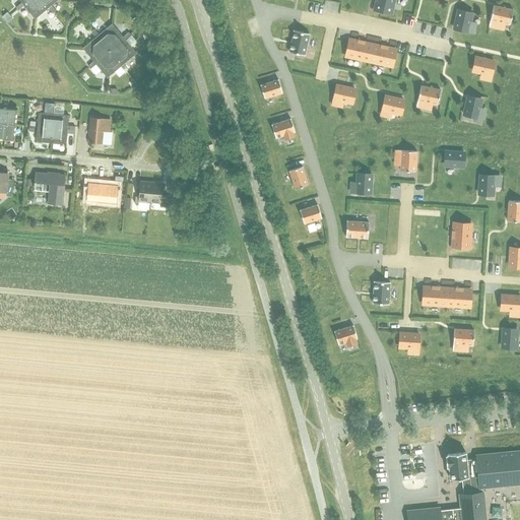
[(26,0),(18,0),(21,3),(15,7),(16,9),(26,0)]
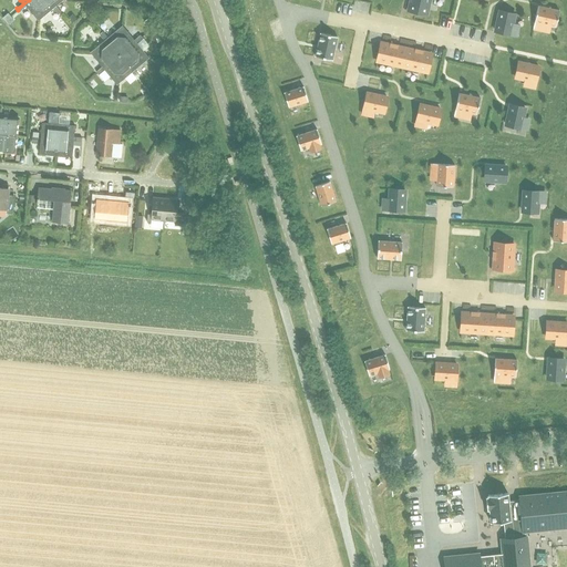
[(39,0),(29,0),(18,10),(20,11),(26,7),(33,16),(38,16),(39,0)]
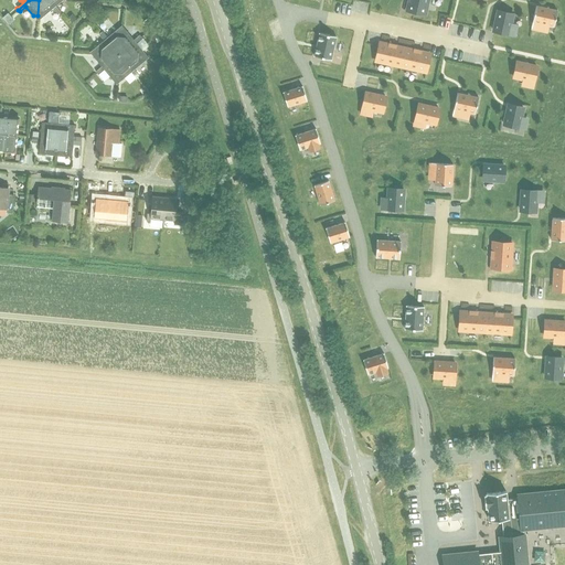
[(48,0),(39,0),(38,16),(43,17),(52,9),(57,14),(59,13),(48,0)]
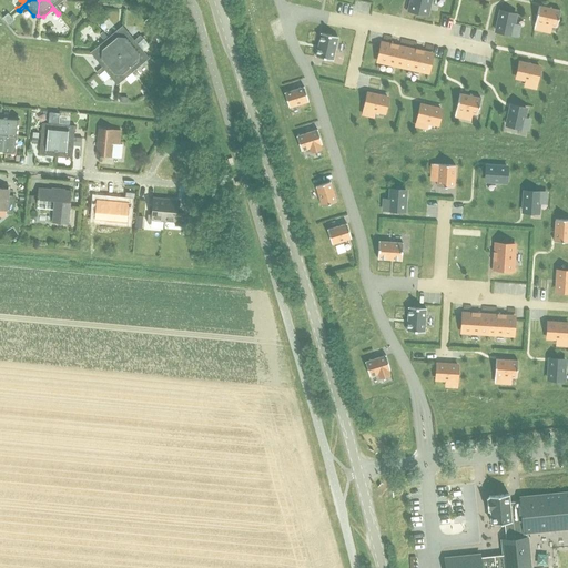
[(62,0),(48,0),(59,13),(61,12),(56,6),(62,0)]
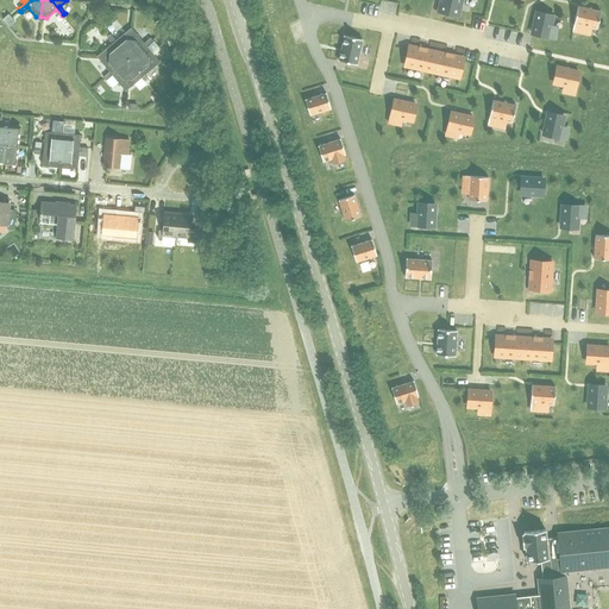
[(458,14),(460,0),(439,0),(438,11),(458,14)]
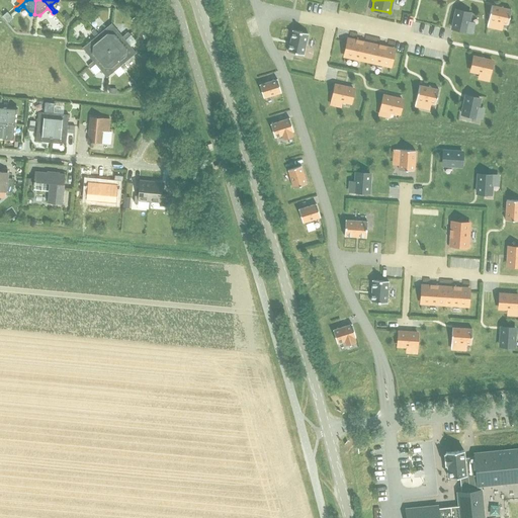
[(507,25),(510,10),(491,6),(487,21),(486,26),(491,27),(492,22),(507,25)]
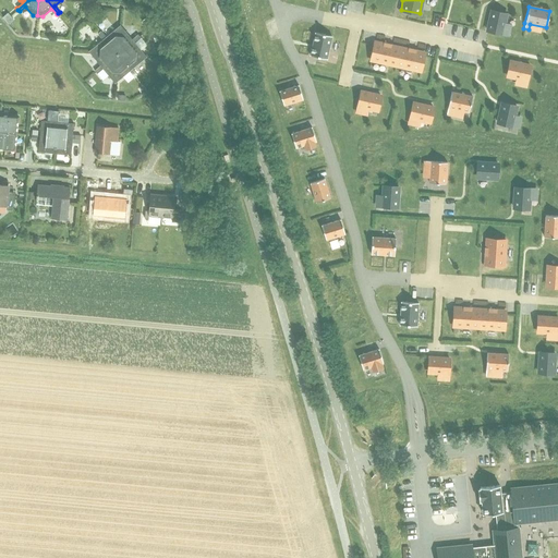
[(501,34),(506,14),(492,11),(486,31),(501,34)]
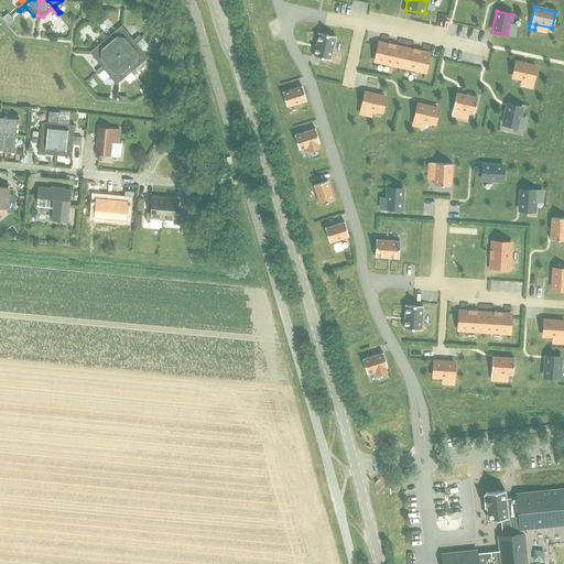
[(119,55),(121,30),(116,30),(107,38),(101,31),(100,33),(119,55)]
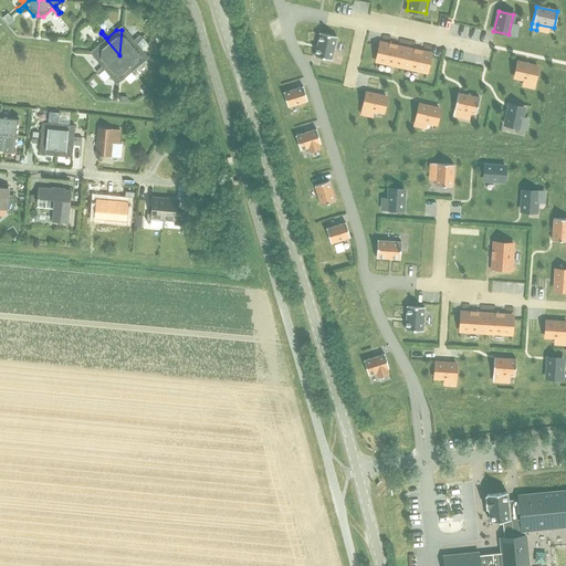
[(122,30),(119,55),(142,37),(139,34),(134,40),(126,31),(122,30)]
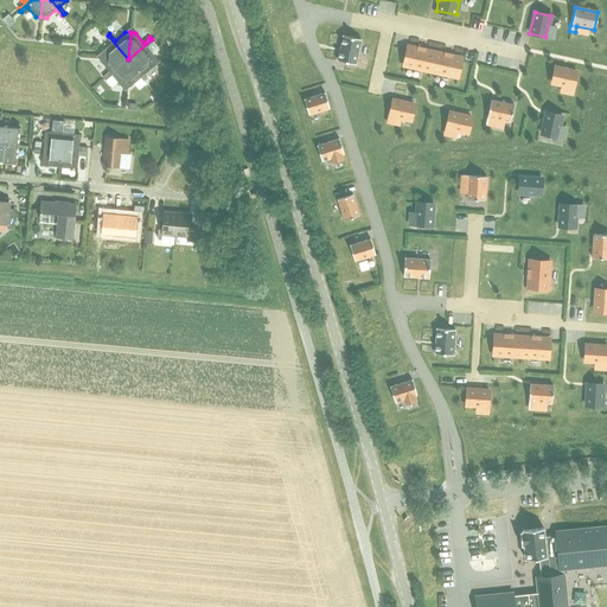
[(102,51),(101,57),(128,59),(108,36),(106,37),(112,43),(102,51)]
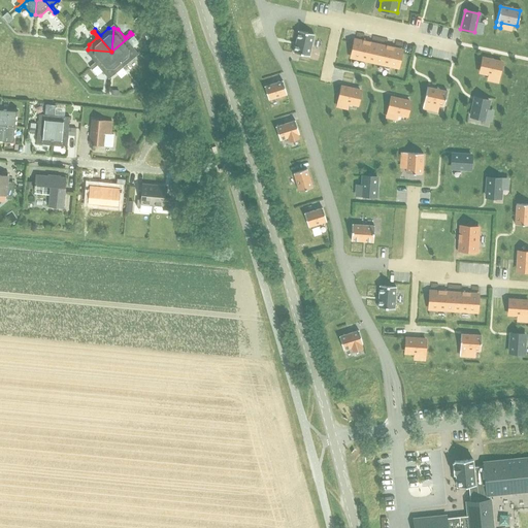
[(308,56),(312,34),(297,31),(293,53),(308,56)]
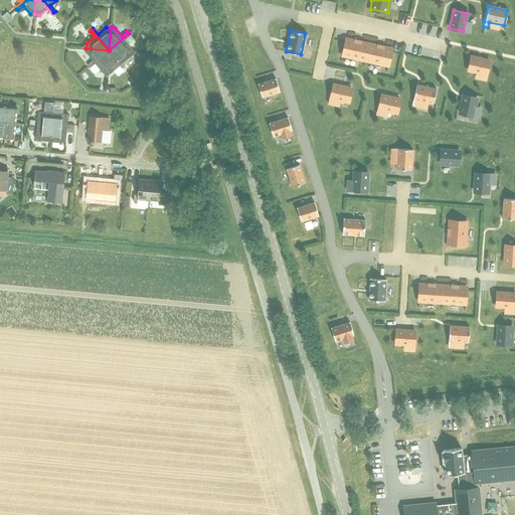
[(130,35),(129,33),(109,50),(131,52),(131,47),(124,39),(130,35)]
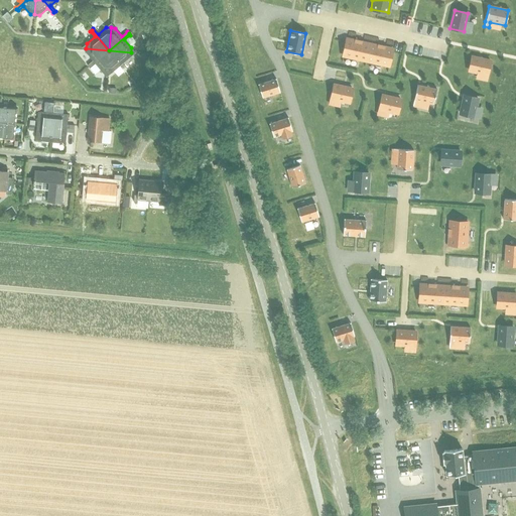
[(365,61),(369,43),(347,39),(343,56),(365,61)]
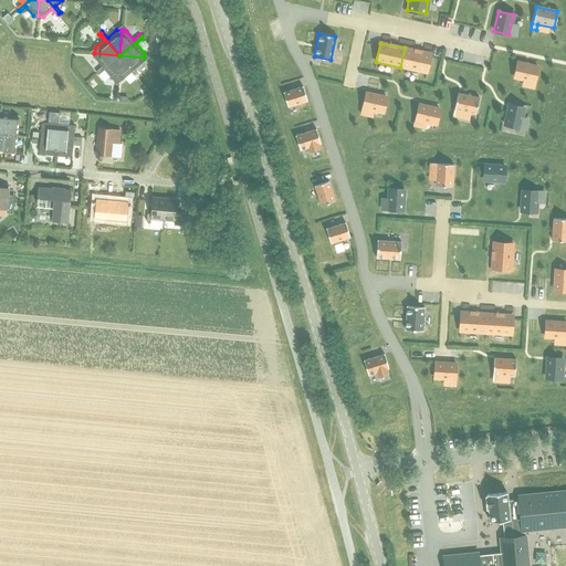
[(426,73),(430,53),(405,48),(400,67),(426,73)]
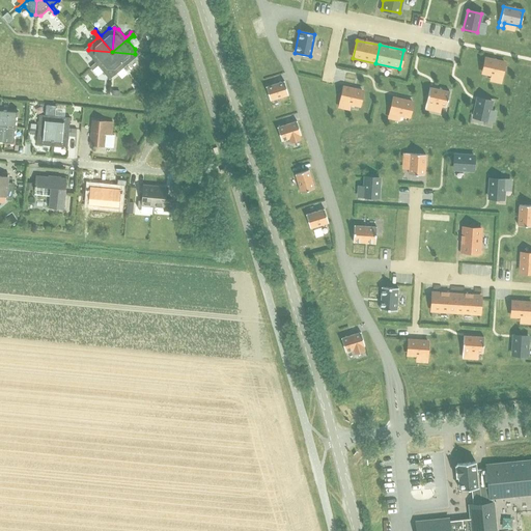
[(112,52),(88,50),(88,54),(95,62),(89,67),(90,68),(112,52)]
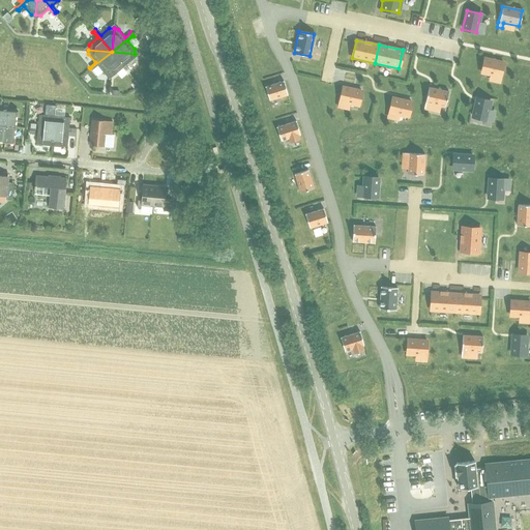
[(112,52),(90,68),(92,70),(97,65),(105,75),(109,75),(112,52)]
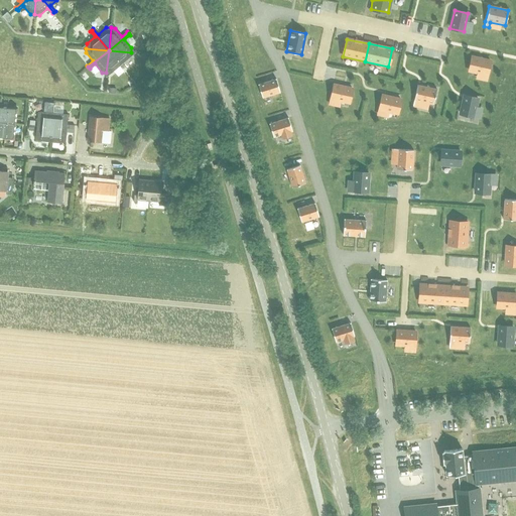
[(125,71),(109,50),(106,73),(111,73),(119,66),(124,72),(125,71)]
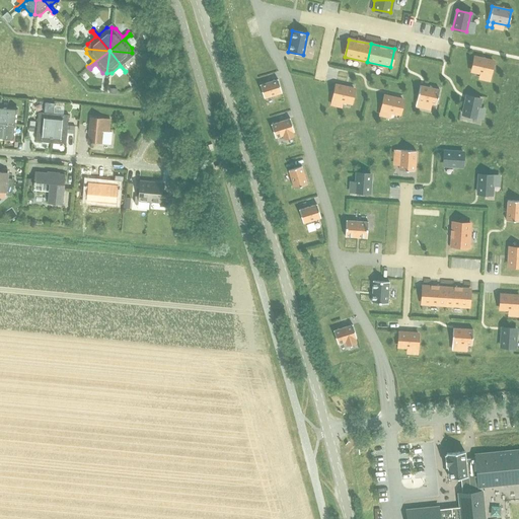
[(132,53),(109,51),(126,71),(128,69),(123,64),(131,57),(132,53)]
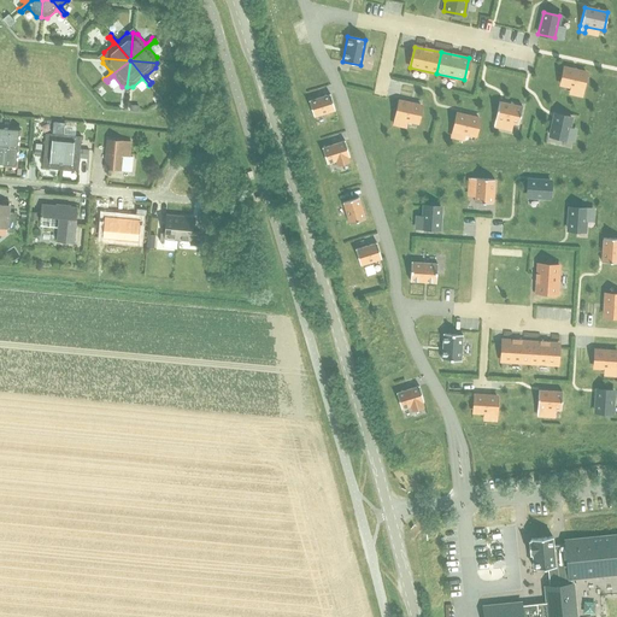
[(582,89),(586,74),(564,69),(560,84),(582,89)]
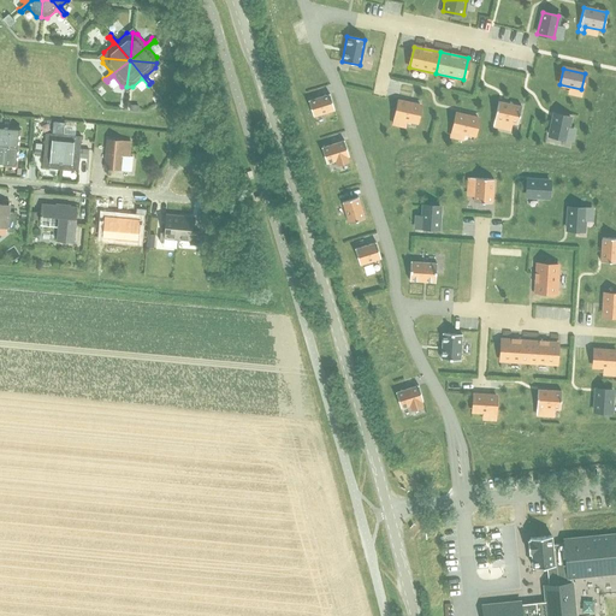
[(335,110),(330,94),(308,101),(313,117),(335,110)]
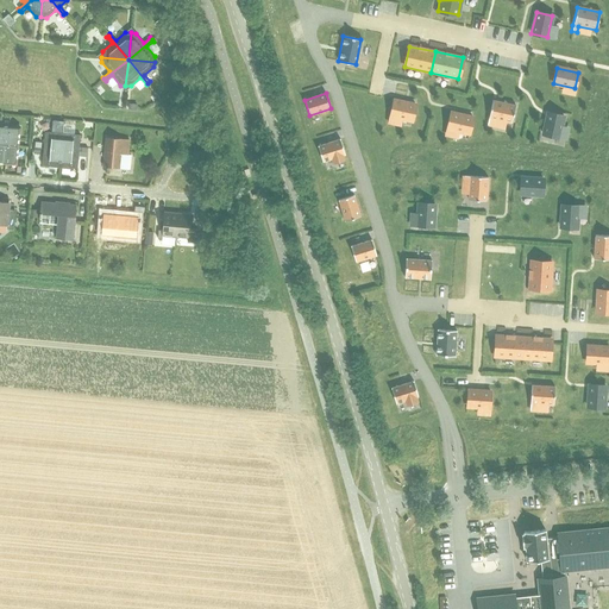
[(412,121),(415,105),(394,100),(390,117),(412,121)]
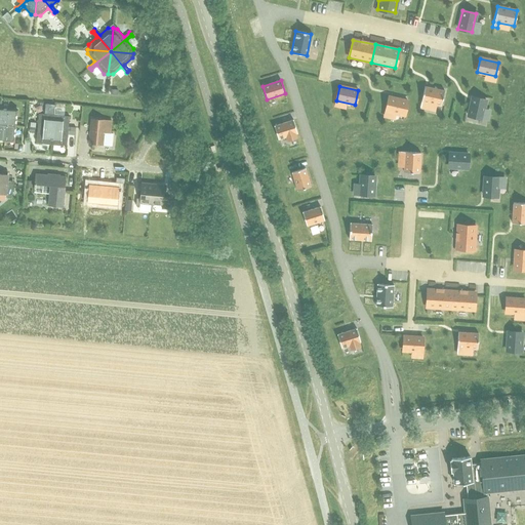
[(441,107),(444,91),(425,87),(419,108),(425,109),(426,104),(441,107)]
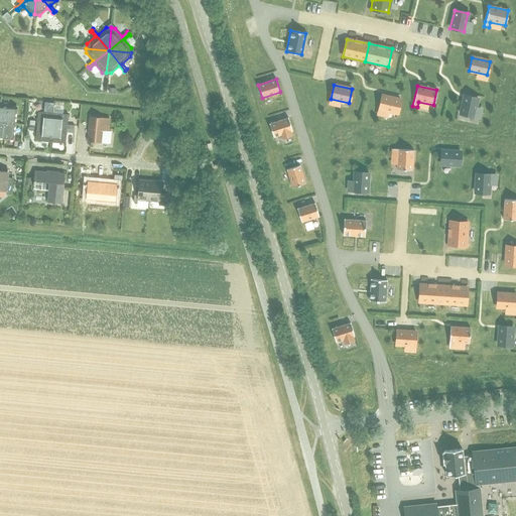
[(397,113),(400,100),(382,95),(379,109),(397,113)]
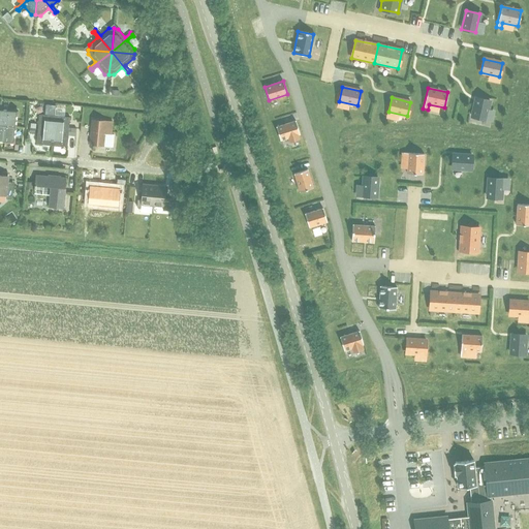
[(486,120),(490,100),(475,98),(471,117),(486,120)]
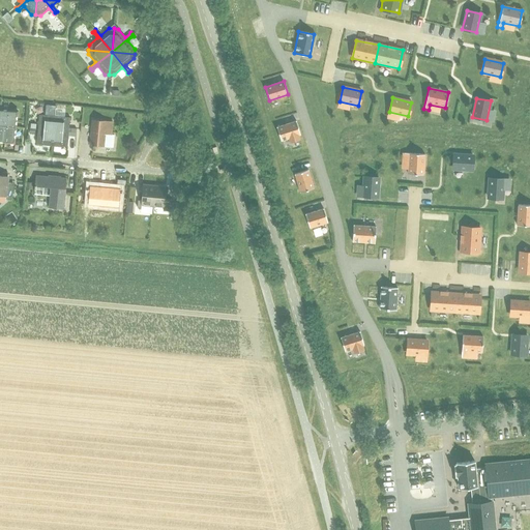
[(39,114),(38,128),(54,130),(55,115),(56,109),(56,106),(46,105),(45,114),(45,115),(39,114)]
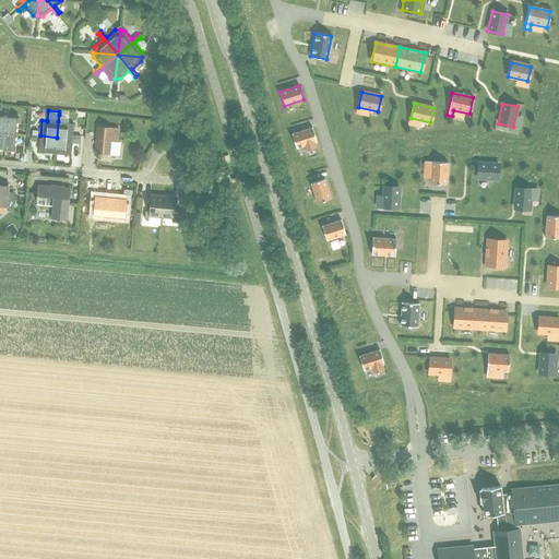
[(0,116),(0,132),(15,134),(18,117),(0,116)]
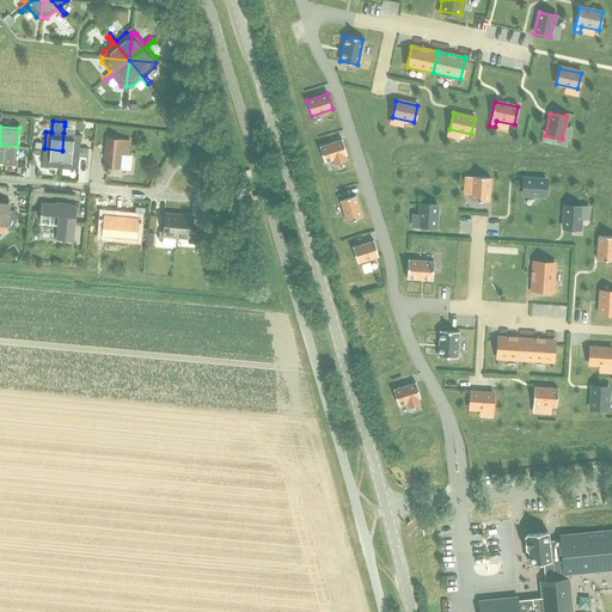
[(74,134),(63,133),(62,151),(79,152),(80,147),(81,135),(74,135),(74,134)]
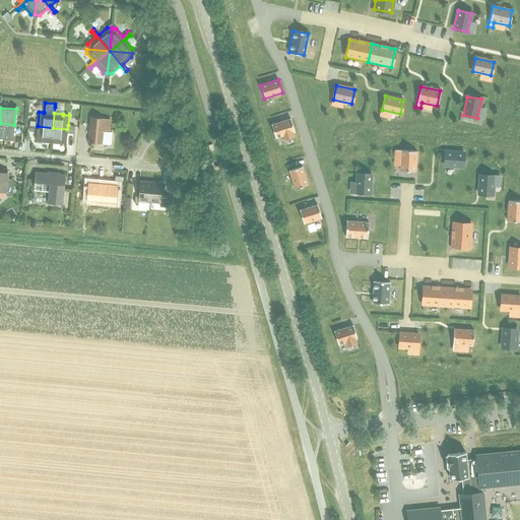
[(112,132),(109,132),(110,119),(90,117),(88,142),(111,144),(112,132)]
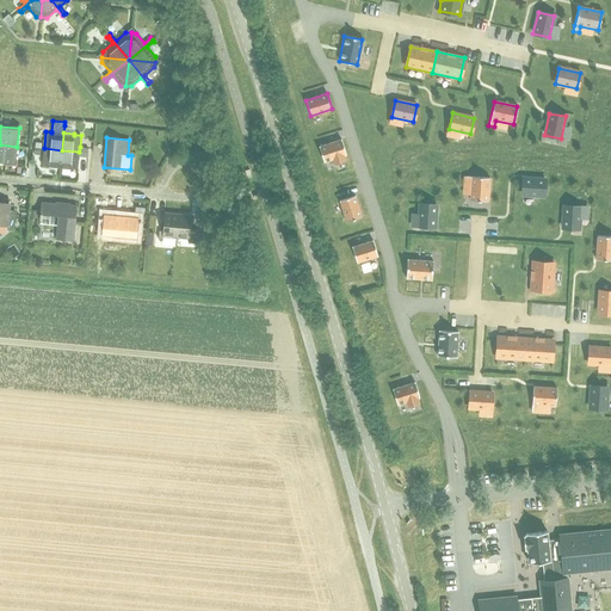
[(346,155),(340,140),(319,147),(323,162),(333,160),(333,162),(345,159),(345,155),(346,155)]
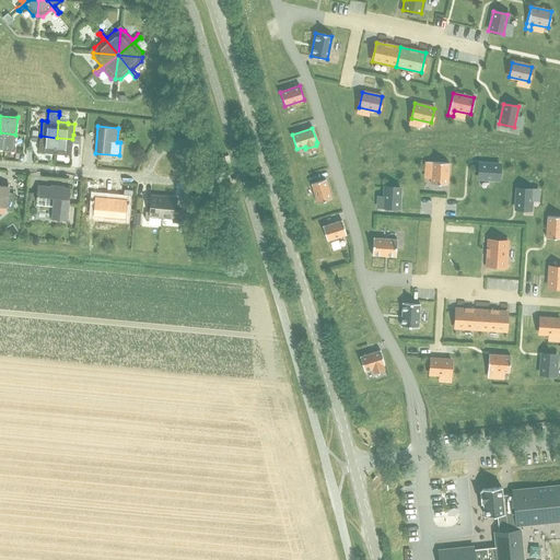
[(15,135),(0,132),(0,149),(14,151),(15,135)]
